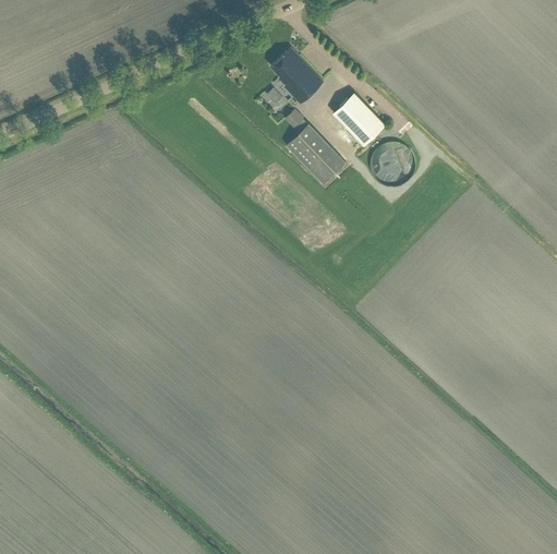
[(281,77),(279,79),(286,86),(285,87),(300,105),(324,83),(292,49),(271,68),(281,77)]
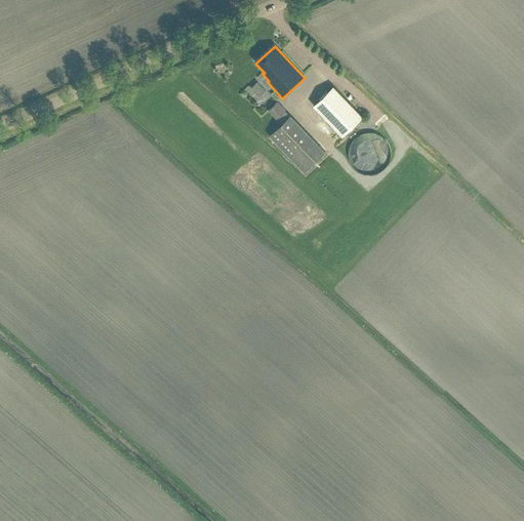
[(333,88),(314,107),(343,137),(362,118),(333,88)]
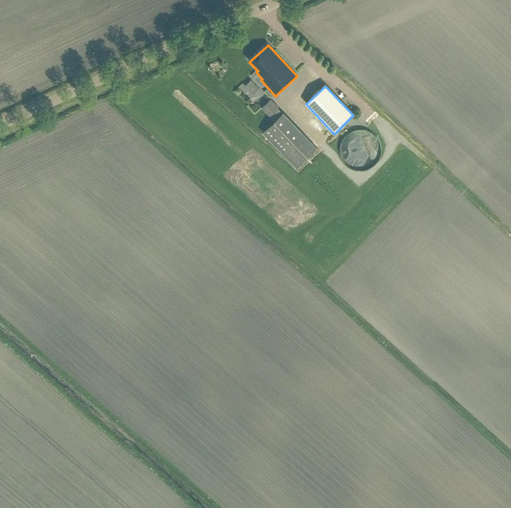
[(270,101),(261,109),(270,118),(279,110),(270,101)]
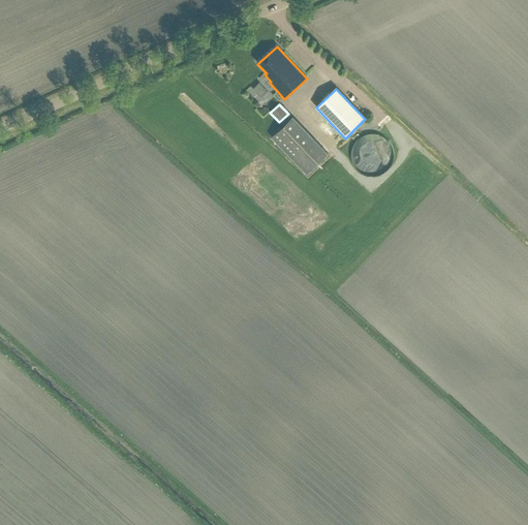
[(328,155),(292,118),(271,139),(307,176),(328,155)]
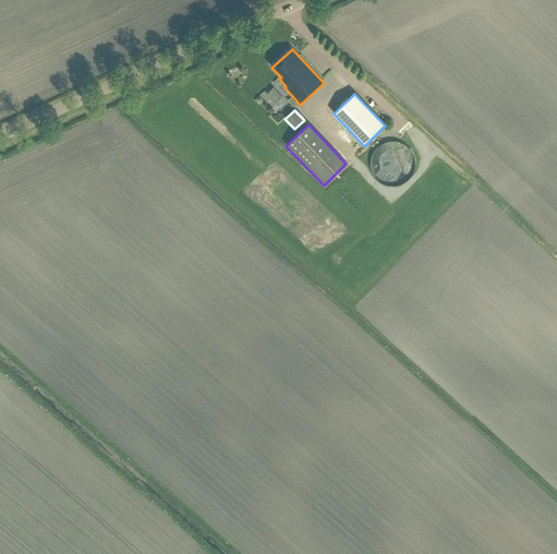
[(341,185),(347,192),(358,184),(352,178),(341,185)]
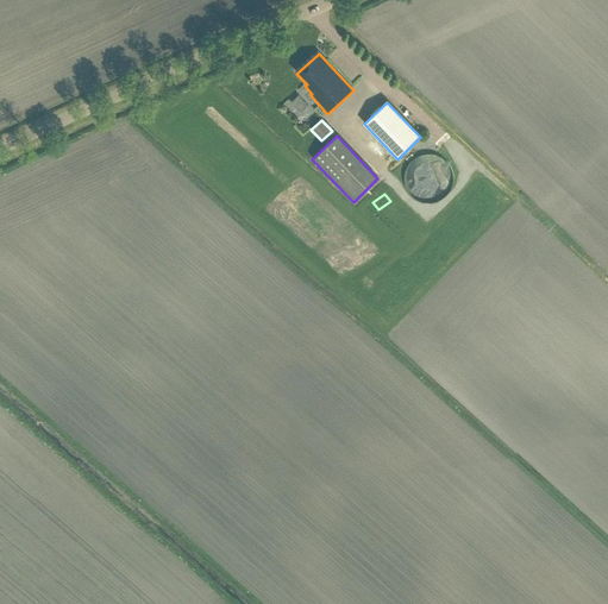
[(402,225),(396,233),(403,239),(409,231),(402,225)]
